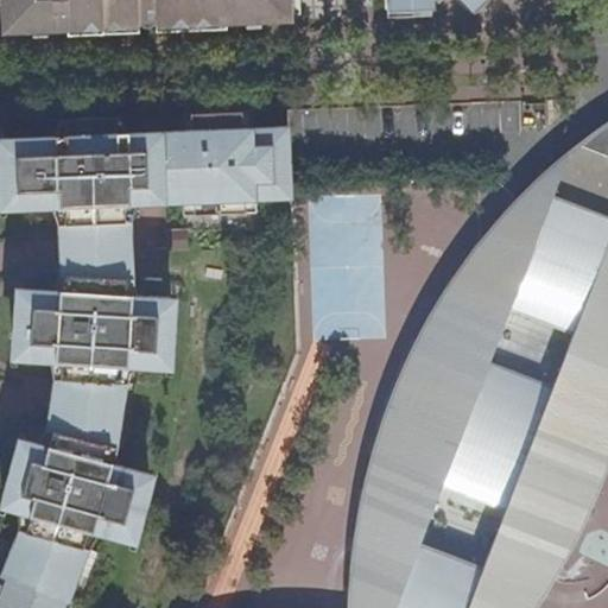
[(0,0),(0,8),(1,37),(80,33),(89,38),(102,37),(102,24),(120,24),(120,27),(124,27),(125,31),(170,30),(175,33),(204,31),(210,27),(291,24),(289,0),(0,0)]
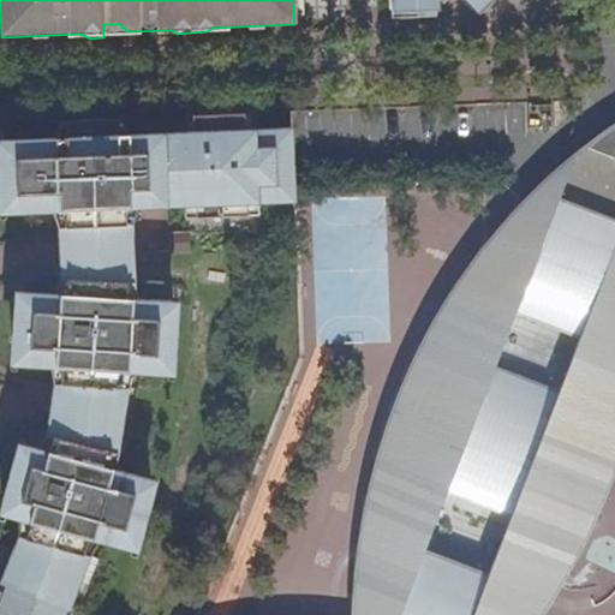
[(389,0),(390,19),(435,17),(435,1),(436,0),(465,0),(481,16),(496,0),(389,0)]
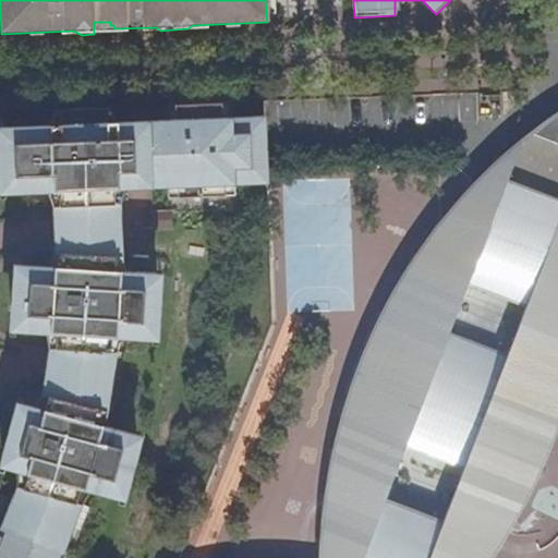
[(94,22),(94,34),(107,33),(112,28),(114,28),(113,25),(110,25),(110,22),(94,22)]
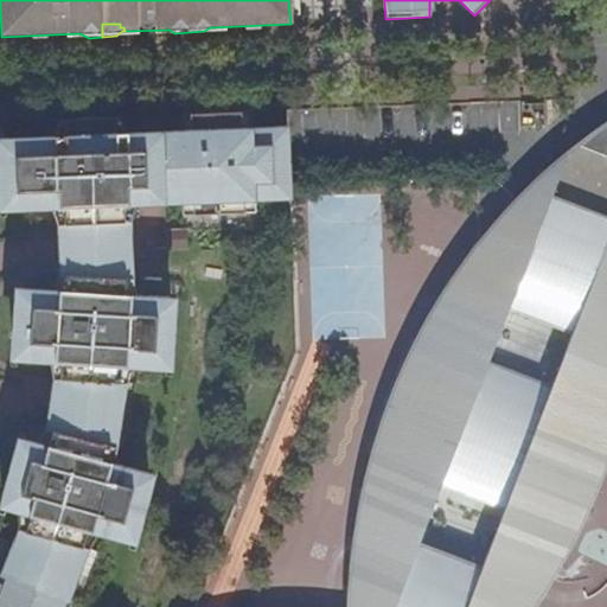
[(0,154),(0,192),(4,193),(4,210),(51,209),(63,209),(64,223),(57,223),(57,242),(131,238),(129,221),(123,222),(123,205),(135,205),(148,204),(148,199),(165,198),(165,204),(181,203),(183,213),(254,211),(255,200),(289,199),(288,176),(286,126),(251,127),(251,112),(179,115),(179,131),(163,132),(163,139),(147,139),(147,132),(126,132),(125,117),(52,120),(53,135),(1,138),(1,155),(0,154)]
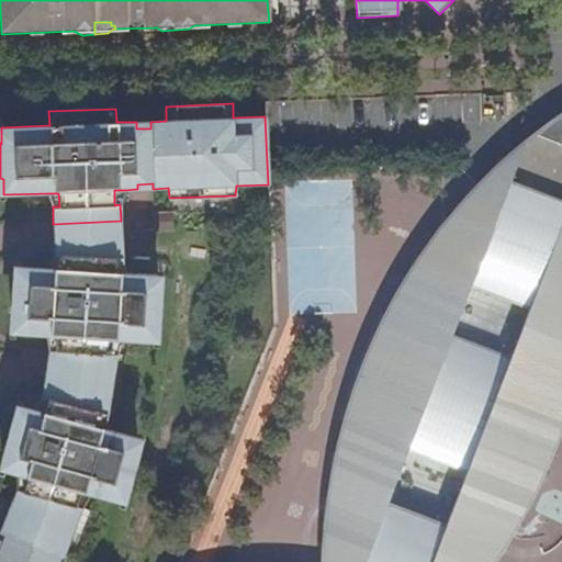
[(323,558),(322,561),(492,561),(501,550),(524,512),(543,472),(512,458),(517,442),(502,435),(510,409),(528,414),(534,398),(561,407),(561,113),(529,137),(499,165),(481,181),(457,208),(429,240),(407,274),(384,314),(434,339),(397,435),(344,420),(330,476),(325,521),(323,558)]
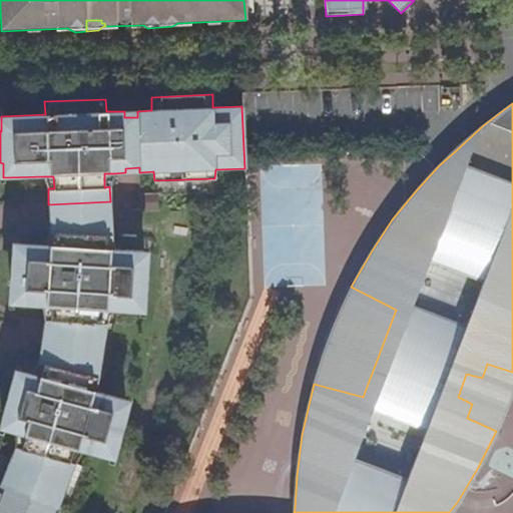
[(109,186),(114,173),(104,173),(104,187),(109,186)]
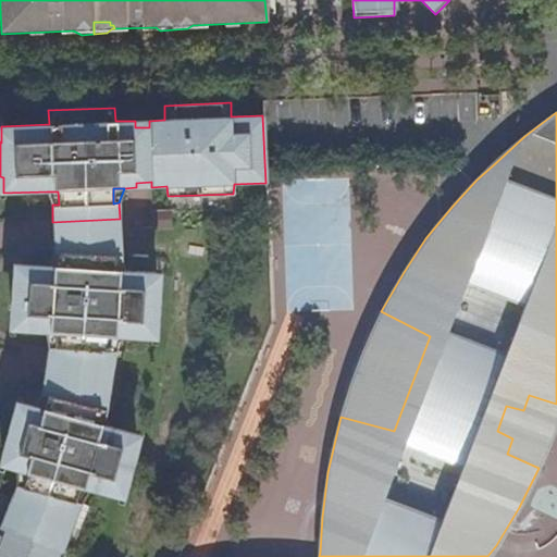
[(58,192),(47,192),(52,205),(59,205),(58,192)]
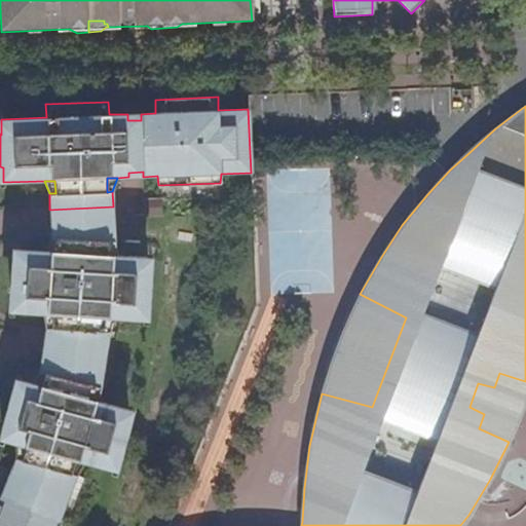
[(144,216),(163,214),(161,196),(142,199),(144,216)]
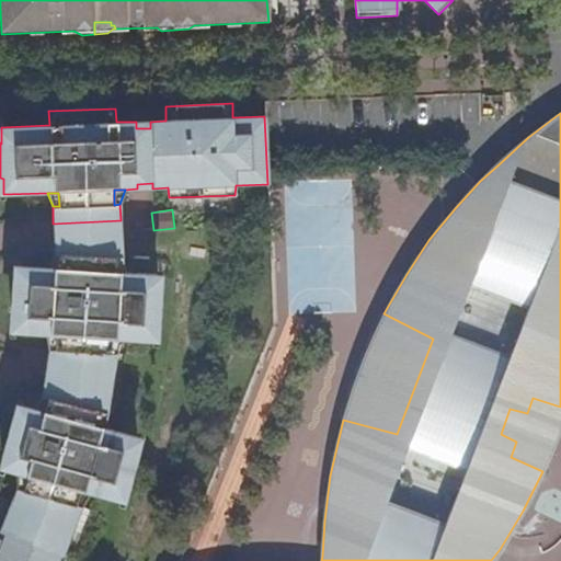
[(121,220),(53,224),(54,238),(121,241),(121,220)]
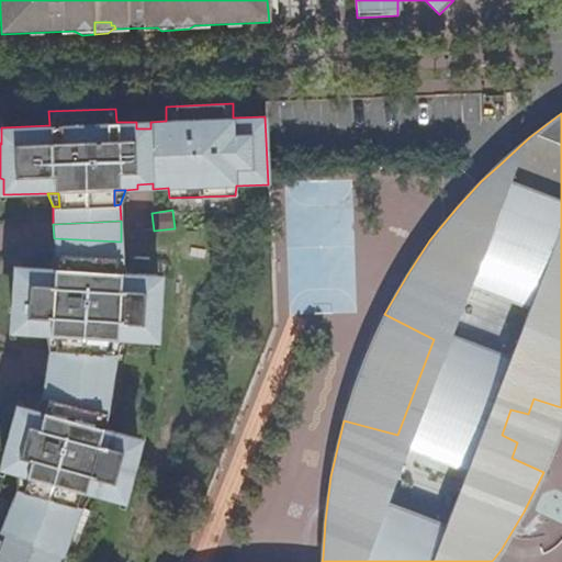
[(4,519),(0,530),(0,532),(64,558),(81,507),(76,505),(80,491),(89,494),(120,503),(124,486),(128,486),(137,454),(133,453),(137,438),(107,430),(98,428),(101,414),(109,415),(115,356),(109,355),(110,339),(119,340),(154,343),(154,325),(158,326),(160,291),(156,291),(157,274),(125,273),(114,273),(115,259),(122,259),(121,242),(54,238),(55,255),(62,255),(60,269),(52,269),(19,267),(18,283),(13,282),(11,316),(15,317),(14,334),(46,335),(56,335),(56,351),(48,350),(46,366),(57,367),(56,383),(44,381),(42,396),(47,397),(44,414),(35,409),(22,406),(17,423),(12,422),(3,454),(8,456),(3,471),(18,474),(26,476),(22,491),(15,491),(4,519)]
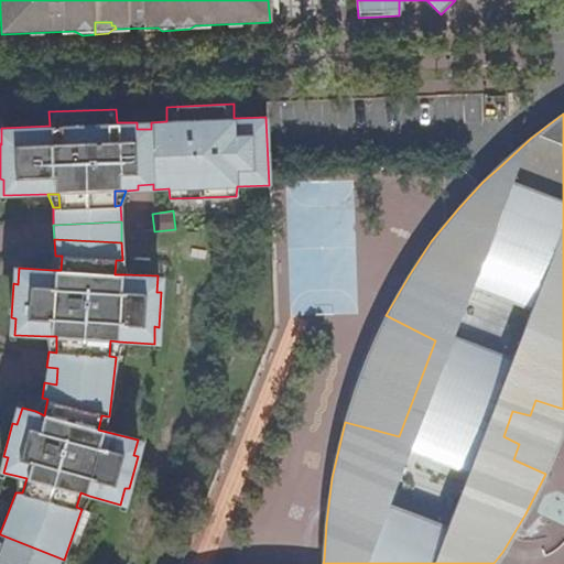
[(62,256),(55,256),(52,270),(61,270),(62,256)]
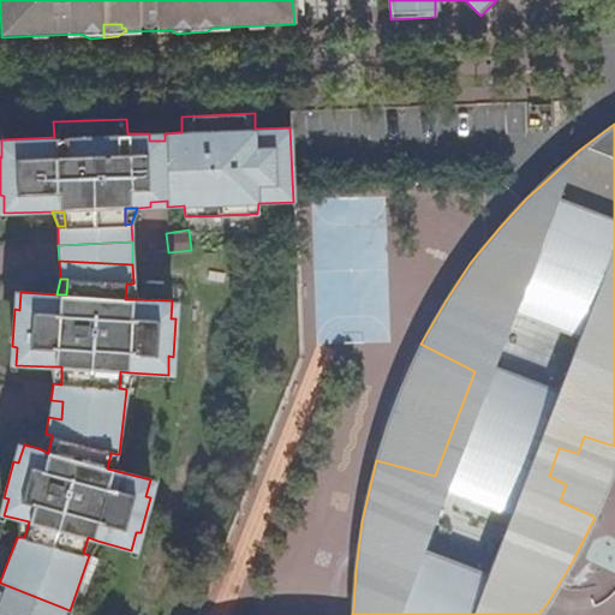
[(137,299),(133,284),(126,284),(125,299),(137,299)]
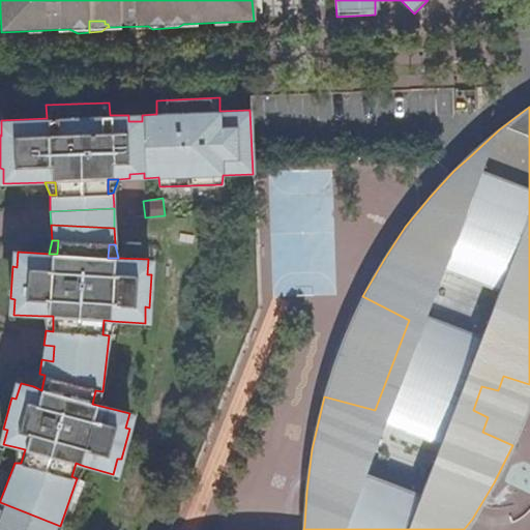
[(333,364),(324,396),(375,410),(409,320),(362,296),(350,323),(339,350),(333,364)]
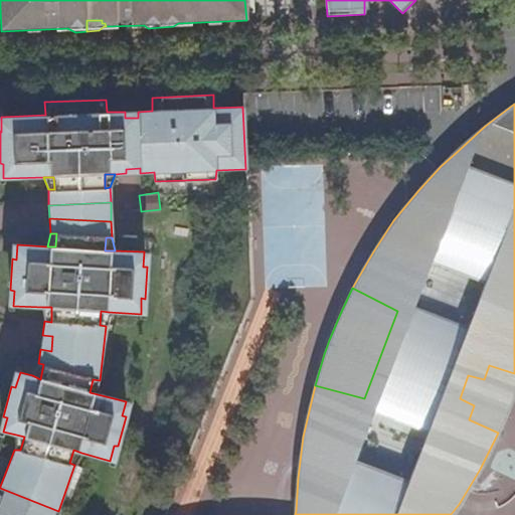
[(51,307),(42,307),(44,321),(51,322),(51,307)]
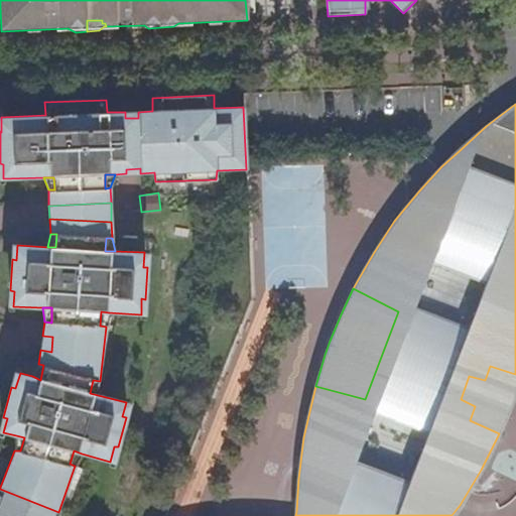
[(106,327),(109,312),(101,311),(100,326),(106,327)]
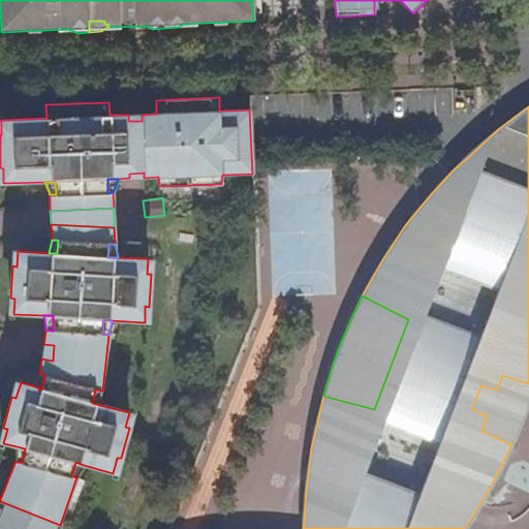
[(43,344),(41,359),(53,361),(54,345),(43,344)]
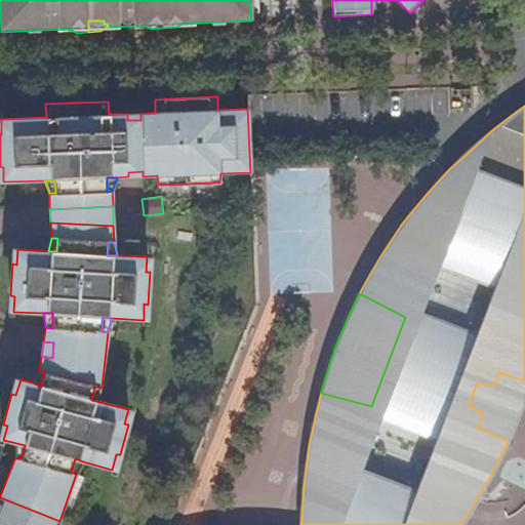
[(39,370),(33,382),(41,387),(44,371),(39,370)]
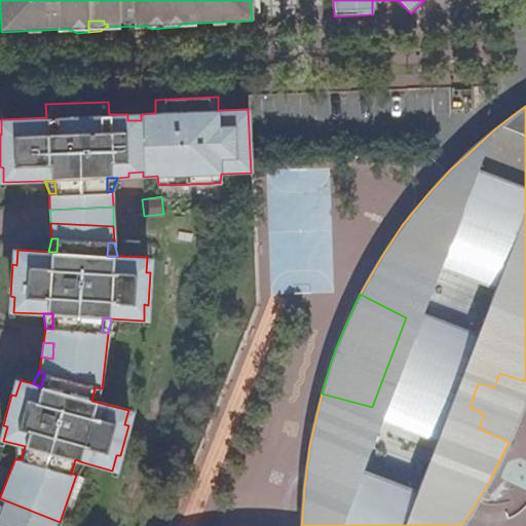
[(509,442),(525,393),(525,381),(499,373),(494,387),(478,383),(470,407),(484,414),(479,428),(509,442)]
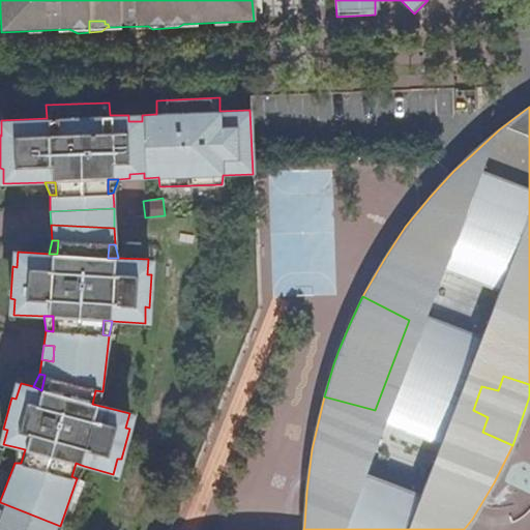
[(92,404),(100,406),(102,391),(95,390),(92,404)]
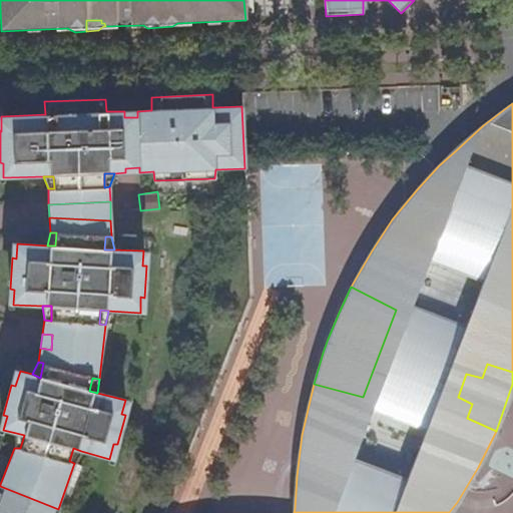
[(16,433),(14,448),(20,448),(24,435),(16,433)]
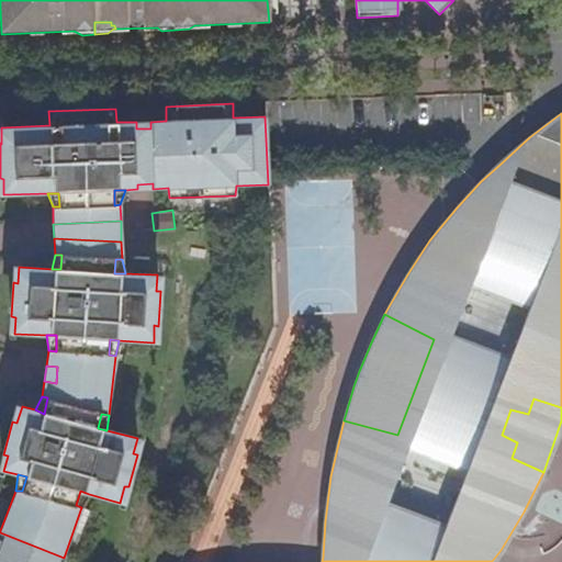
[(76,505),(81,507),(89,494),(80,491),(76,505)]
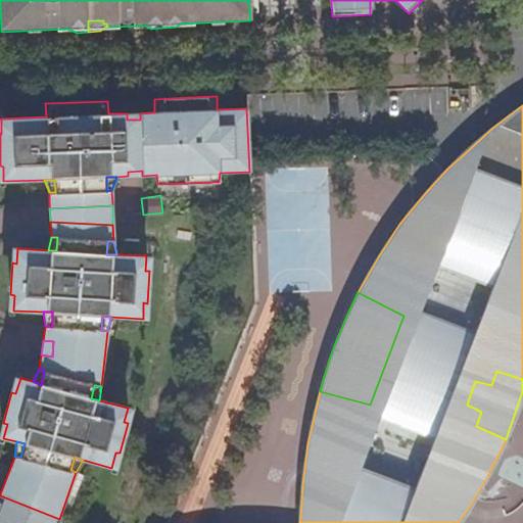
[(57,522),(59,519),(0,495),(0,522),(57,522)]
